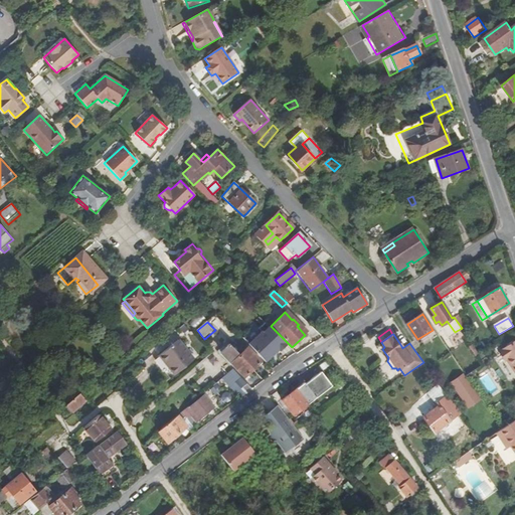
[(178,340),(159,356),(174,375),(194,360),(178,340)]
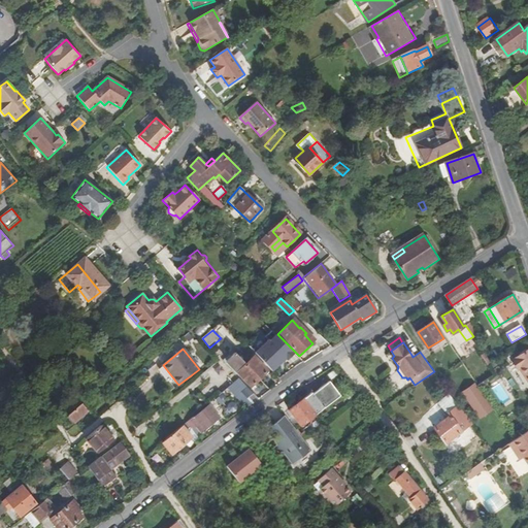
[(527,351),(515,358),(527,381),(527,351)]
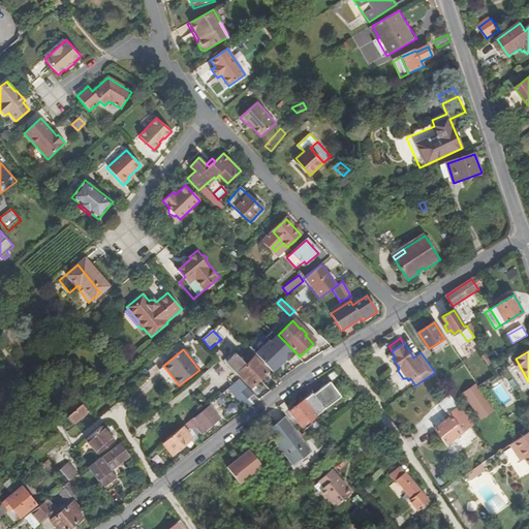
[(251,387),(259,379),(244,363),(237,355),(228,363),(251,387)]
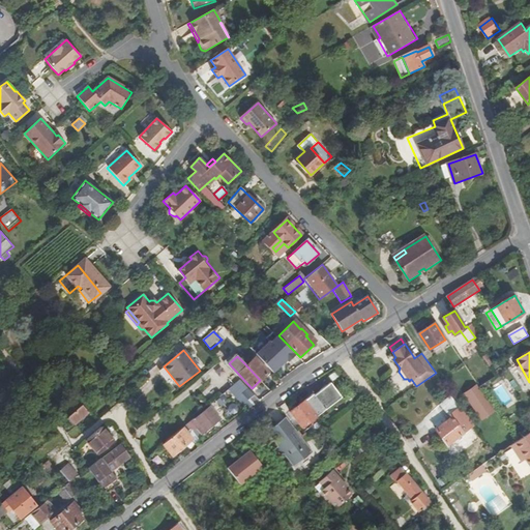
[(512,398),(493,369),(484,356),(479,359),(482,363),(479,366),(480,369),(476,372),(486,386),(487,386),(499,406),(512,398)]
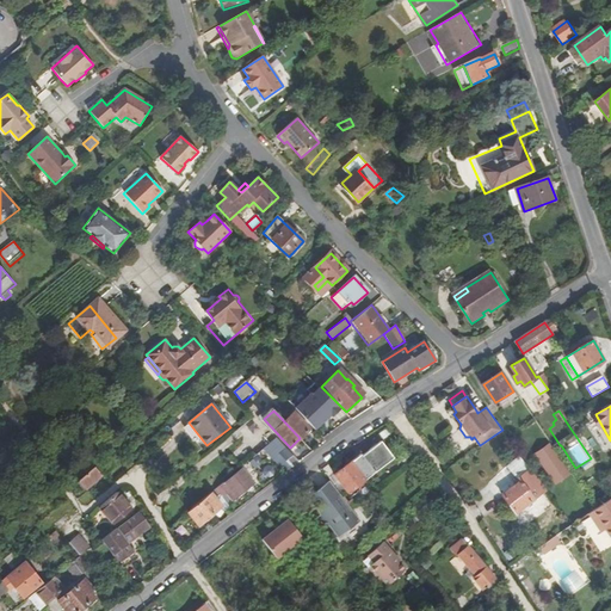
[(282,419),(300,438),(309,430),(292,413),(287,419),(284,417),(282,419)]
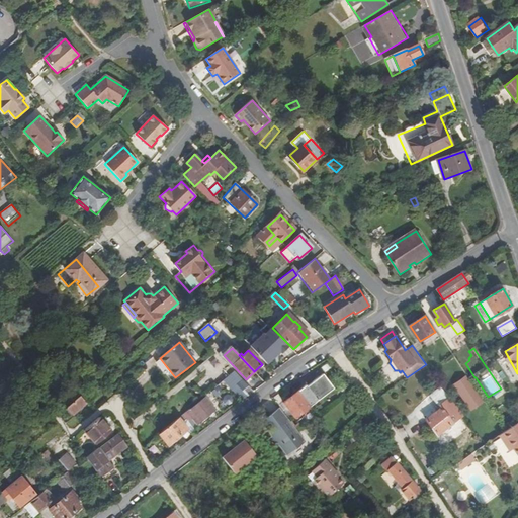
[(248,397),(254,392),(236,373),(233,375),(240,383),(238,385),(248,397)]
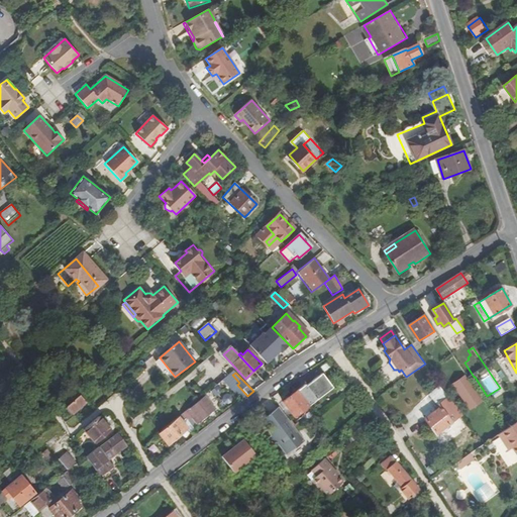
[(306,387),(305,385),(283,402),(295,418),(333,389),(322,375),(306,387)]
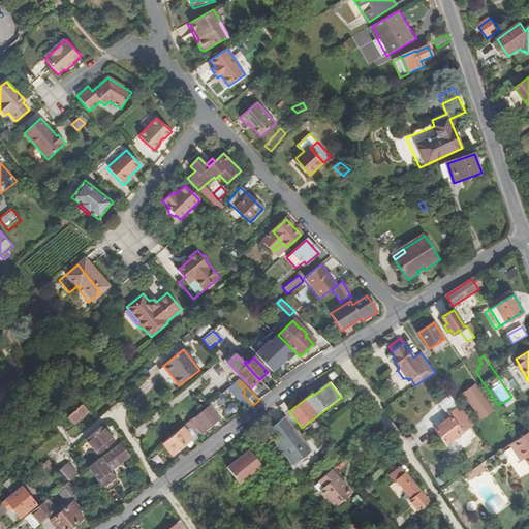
[(474,383),(461,393),(480,421),(494,411),(474,383)]
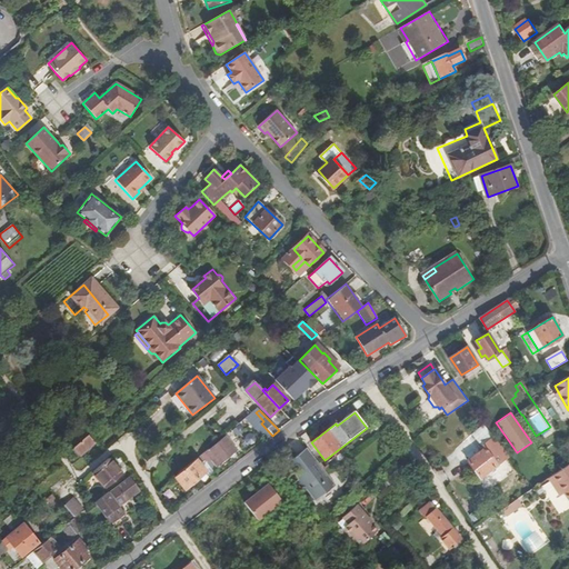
[(473,432),(482,445),(493,437),(485,425),(473,432)]
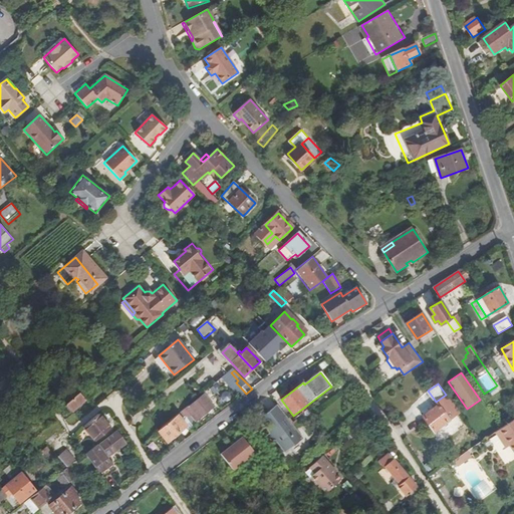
[(71,411),(84,401),(83,400),(88,396),(85,391),(67,406),(71,411)]
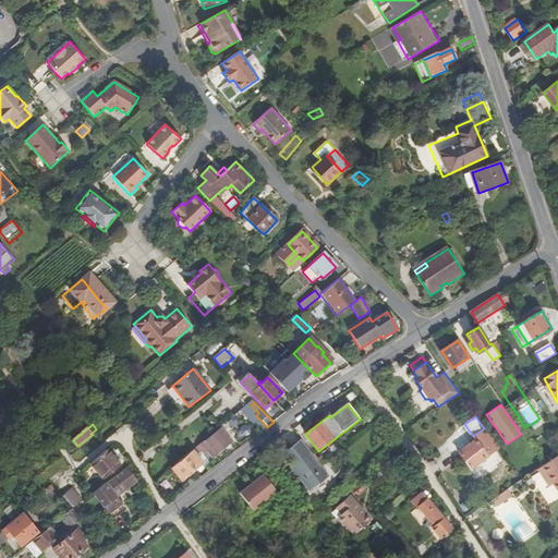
[(211,448),(208,451),(214,457),(232,441),(222,428),(206,443),(211,448)]
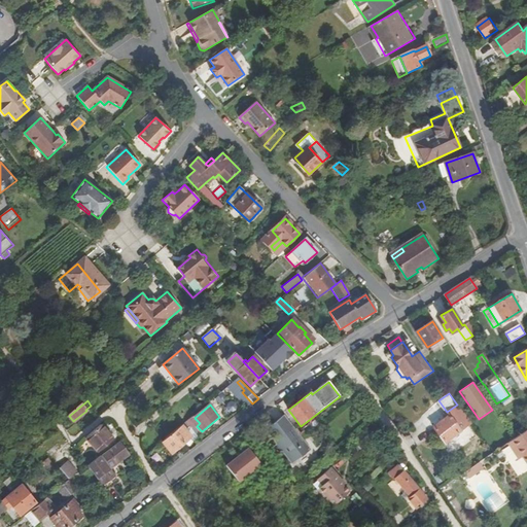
[(472,423),(457,405),(447,412),(450,415),(433,427),(434,428),(432,430),(437,436),(440,434),(445,443),(472,423)]
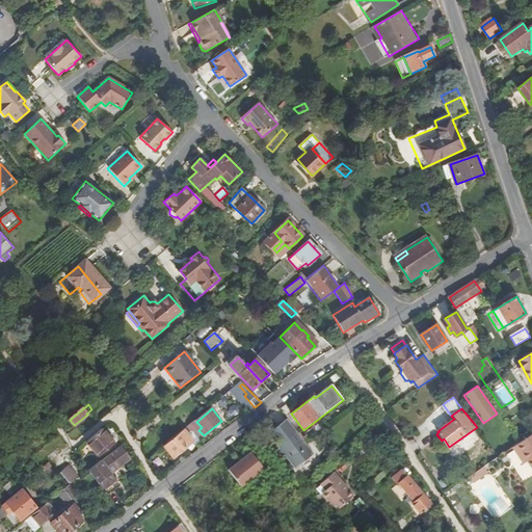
[(424,423),(433,430),(439,424),(429,417),(424,423)]
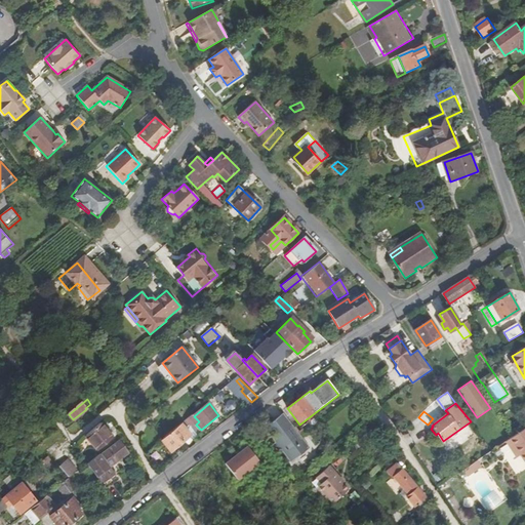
[(303,440),(300,437),(282,414),(272,422),(279,431),(283,432),(284,433),(278,439),(275,435),(271,439),(275,444),(273,446),(278,452),(280,451),(290,463),(296,459),(310,449),(303,440)]
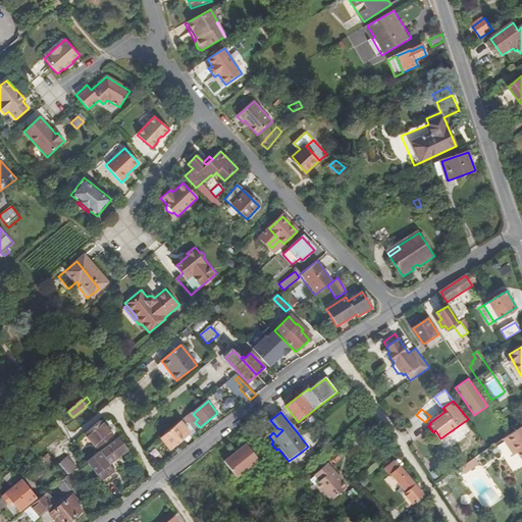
[(277,428),(270,420),(266,423),(270,428),(265,431),(269,436),(273,432),(276,436),(282,430),(281,429),(277,428)]
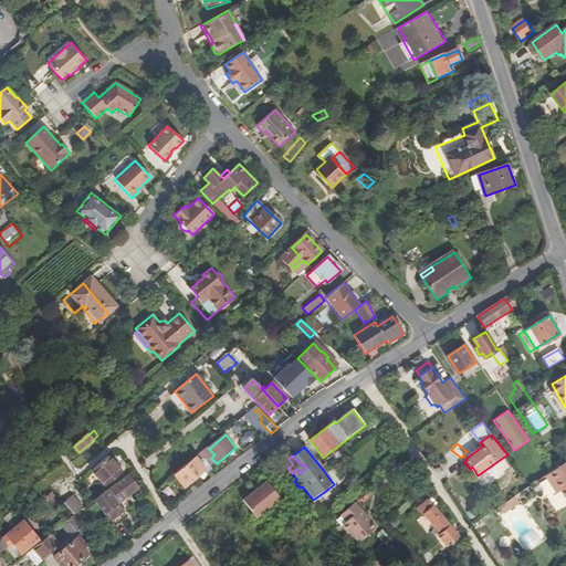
[(121,471),(108,457),(92,469),(104,484),(121,471)]
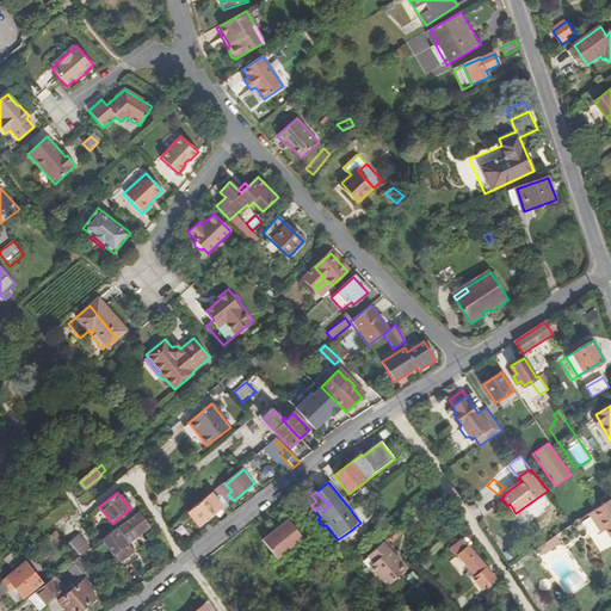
[(211,493),(187,512),(197,525),(222,506),(211,493)]
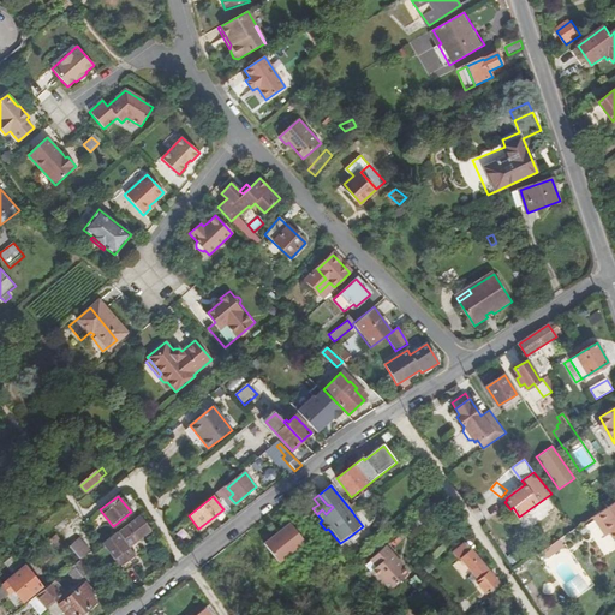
[(318,505),(314,499),(309,503),(312,508),(318,505)]
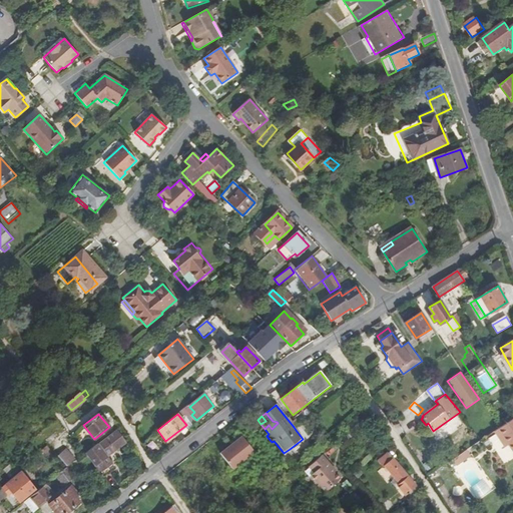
[(503,436),(508,444),(512,450),(512,418),(501,427),(494,432),(499,439),(503,436)]
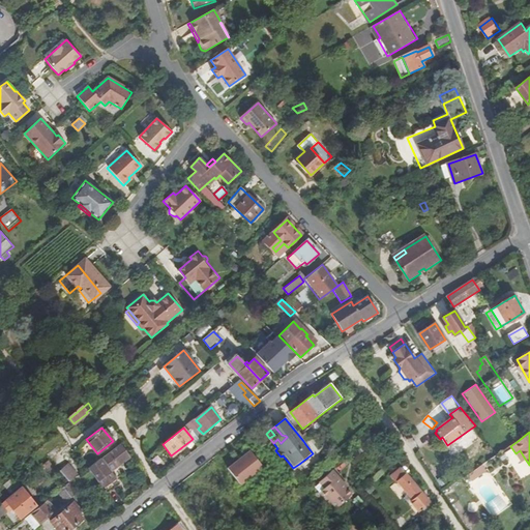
[(120,446),(90,469),(96,477),(108,468),(125,453),(120,446)]
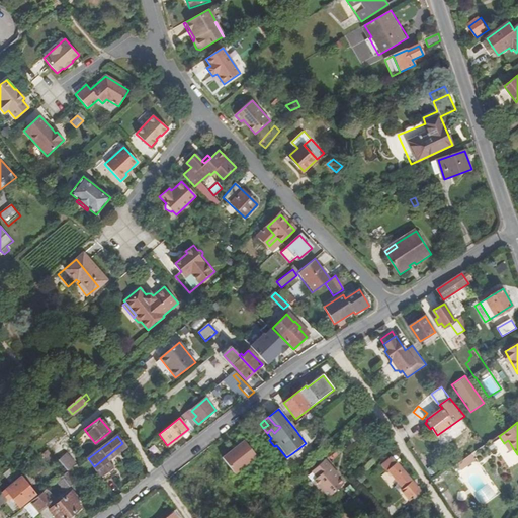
[(243,439),(220,457),(233,475),(256,456),(243,439)]
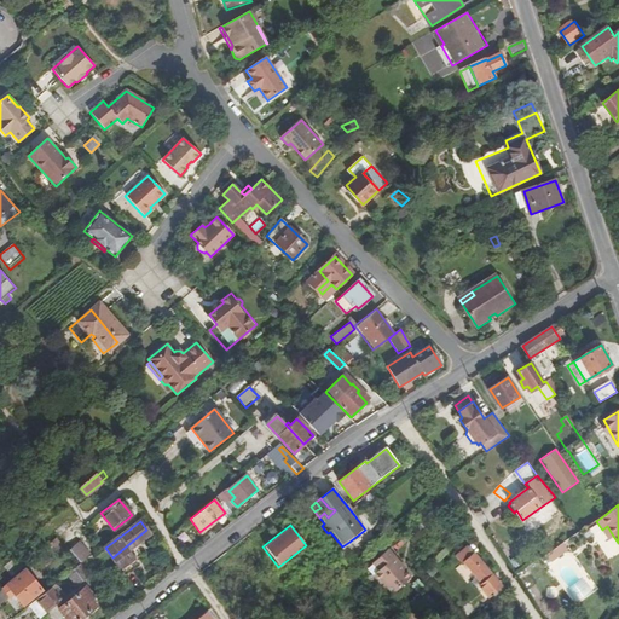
[(608,538),(613,536),(607,526),(602,530),(608,538)]
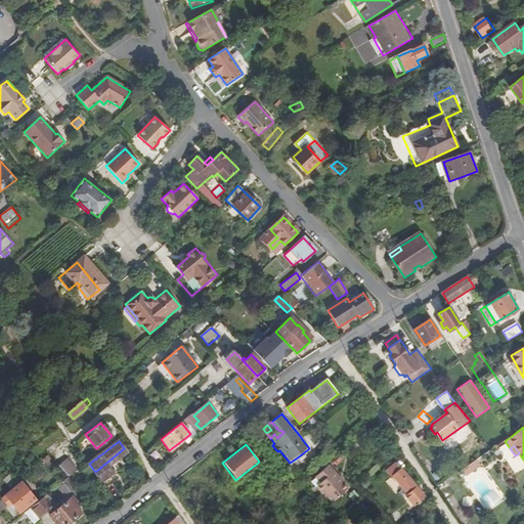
[(51,471),(57,466),(48,455),(43,461),(51,471)]
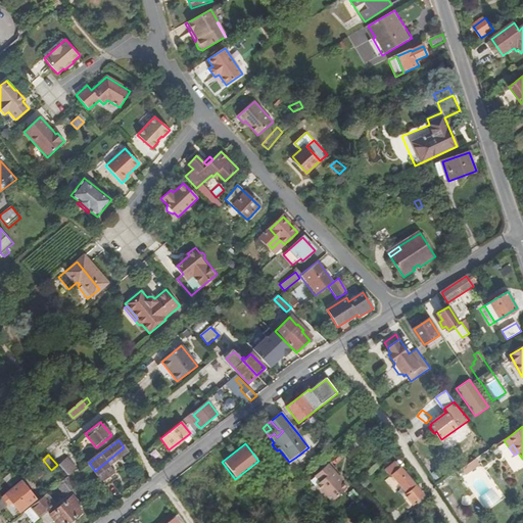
[(74,458),(67,463),(73,469),(79,465),(74,458)]
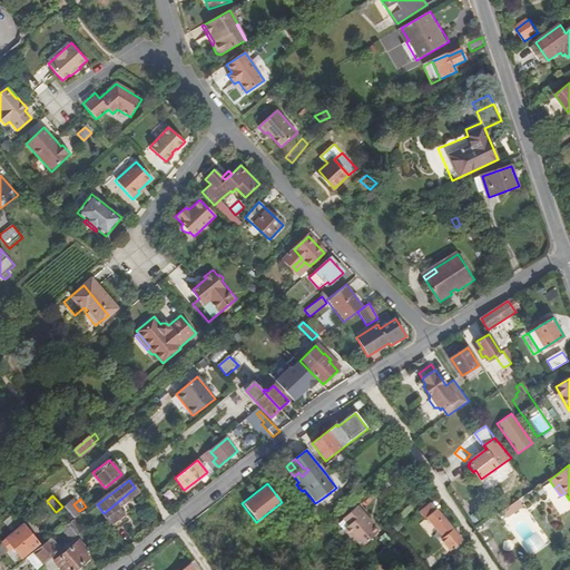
[(519,500),(501,512),(504,518),(523,505),(519,500)]
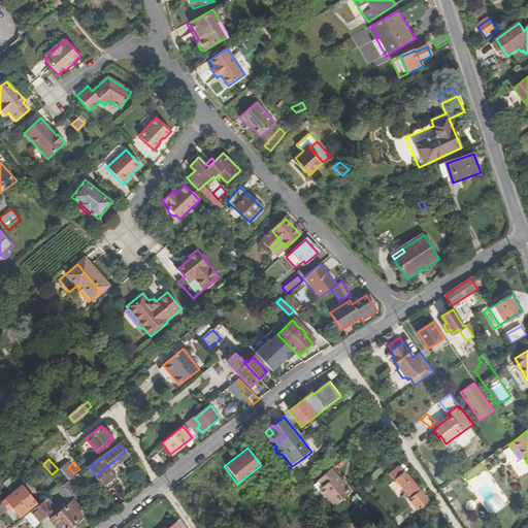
[(416,508),(426,500),(400,467),(389,475),(394,482),(396,481),(411,499),(409,500),(416,508)]
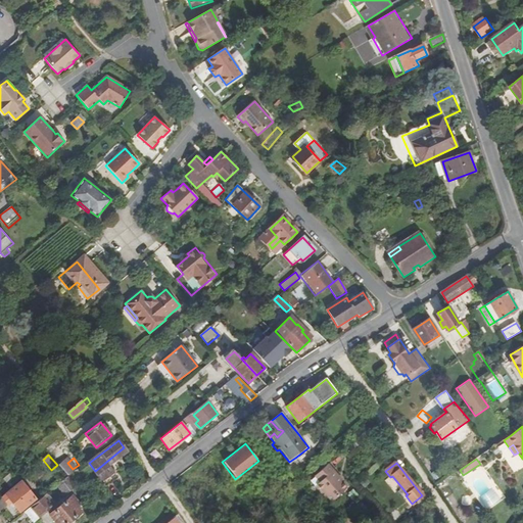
[(317,484),(331,502),(346,488),(337,477),(339,476),(329,464),(316,476),(321,481),(317,484)]
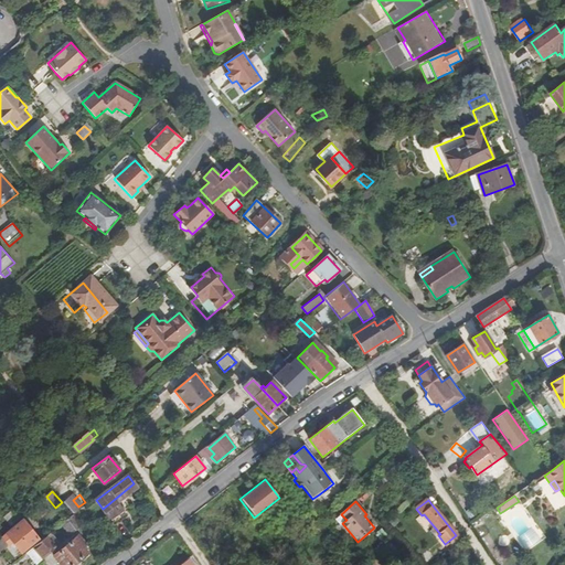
[(3,536),(9,545),(14,541),(22,552),(39,539),(23,520),(3,536)]
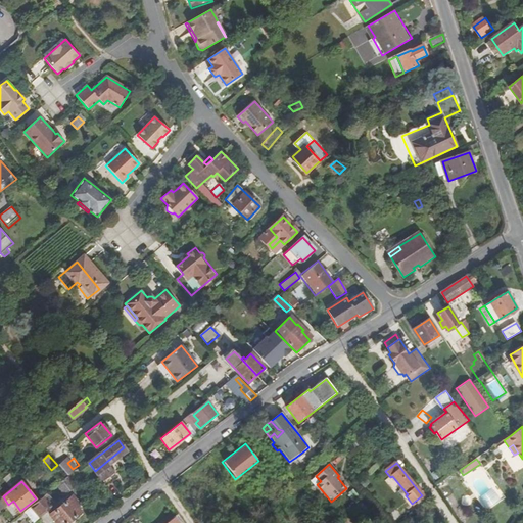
[(63,481),(58,486),(66,496),(72,492),(63,481)]
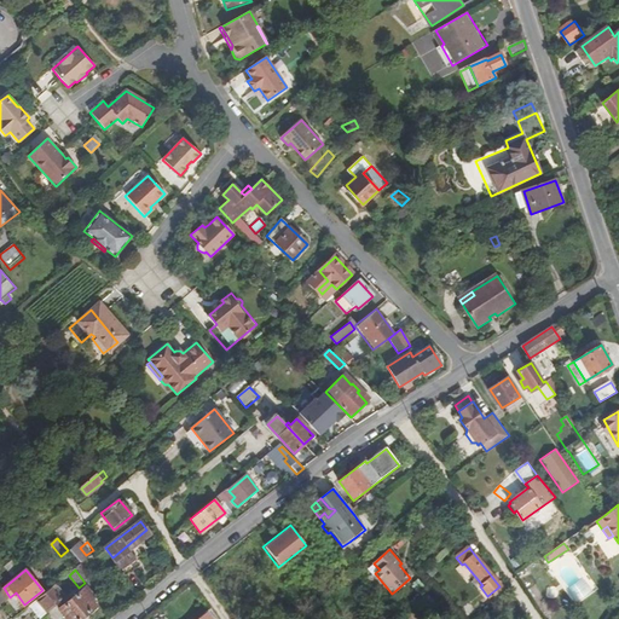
[(0,605),(10,597),(4,588),(3,588),(0,589),(0,605)]
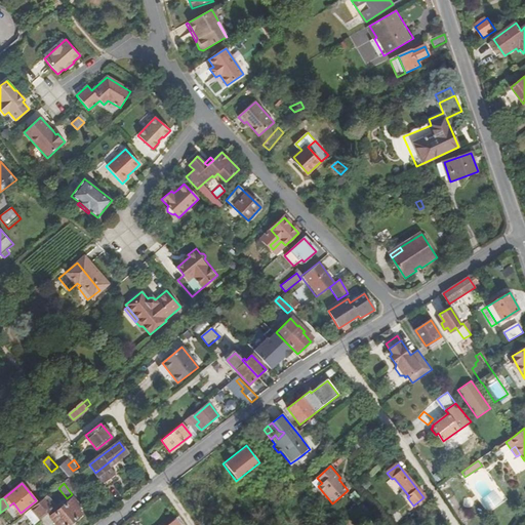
[(32,509),(41,520),(53,510),(44,498),(32,509)]
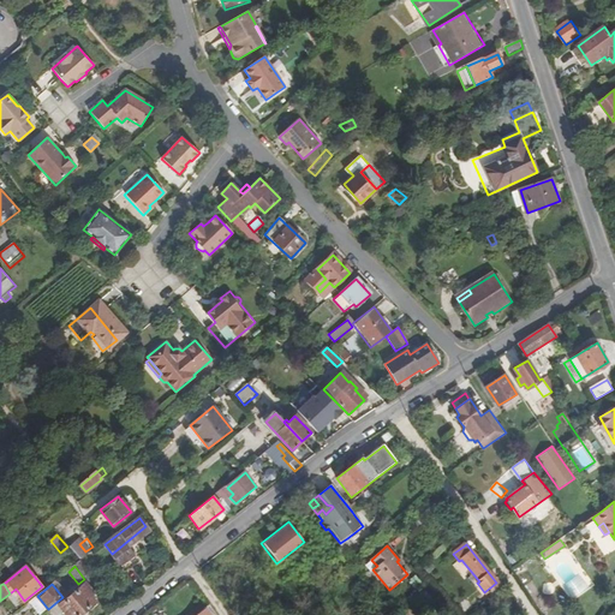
[(84,586),(60,604),(69,614),(78,614),(96,601),(84,586)]
